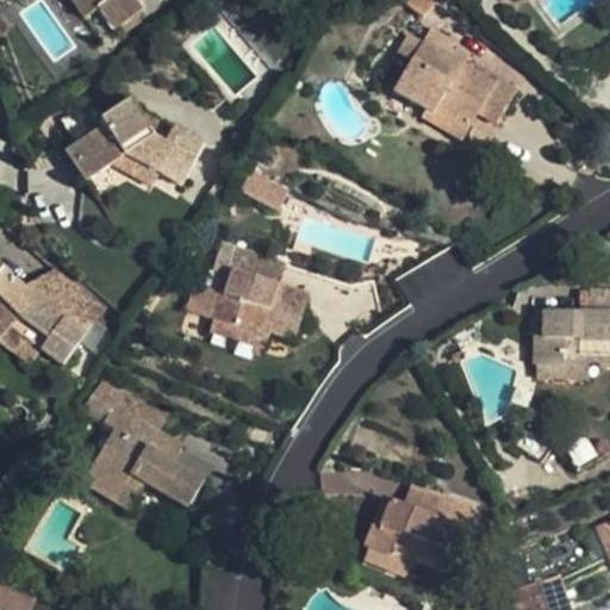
[(73,0),(86,17),(98,8),(104,4),(100,0),(73,0)]
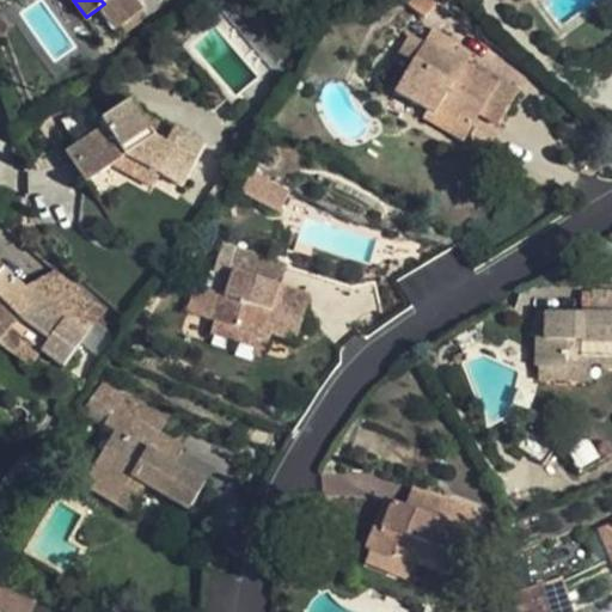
[(101,0),(104,4),(98,8),(115,30),(144,8),(138,0),(101,0)]
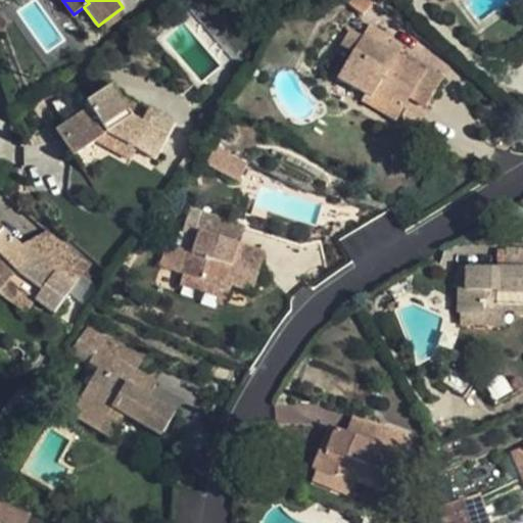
[(375,0),(343,0),(364,15),(375,0)]
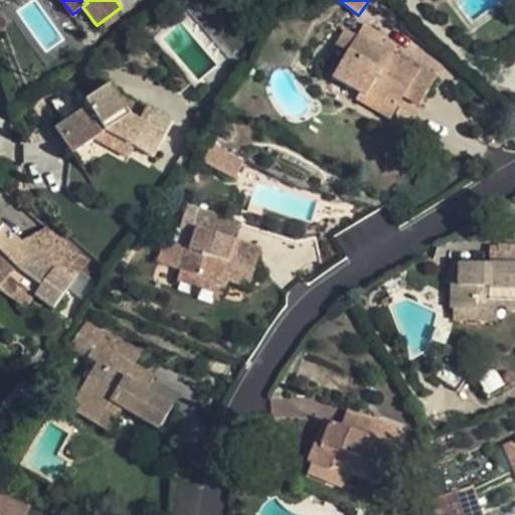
[(364,23),(357,35),(348,50),(332,76),(360,94),(365,97),(371,89),(397,104),(403,96),(418,105),(436,76),(418,66),(416,69),(378,46),(383,35),(364,23)]
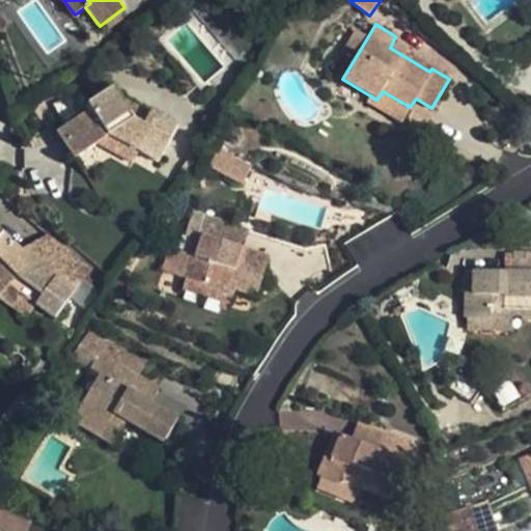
[(359,52),(368,36),(357,29),(347,45),(359,52)]
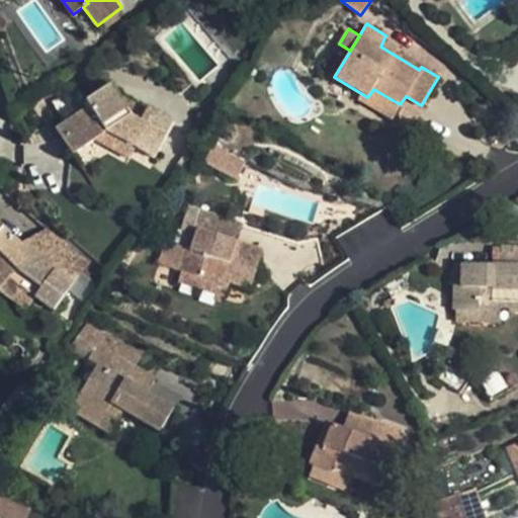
[(131,115),(115,92),(111,85),(86,102),(88,106),(57,127),(75,155),(96,141),(107,133),(135,147),(155,157),(173,122),(147,107),(141,120),(131,115)]
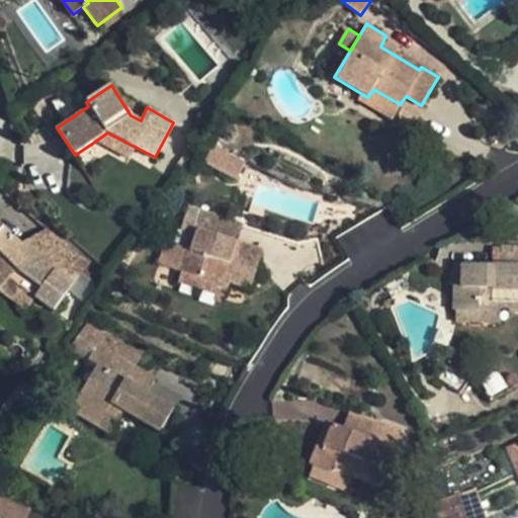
[(392,119),(400,104),(373,89),(367,97),(362,94),(359,100),(392,119)]
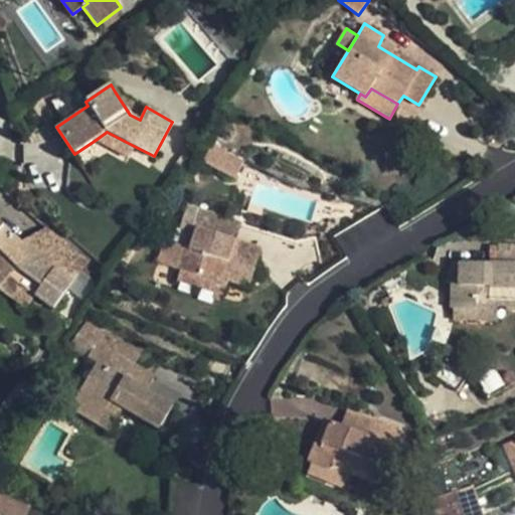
[(146,107),(115,92),(130,115),(140,120),(146,107)]
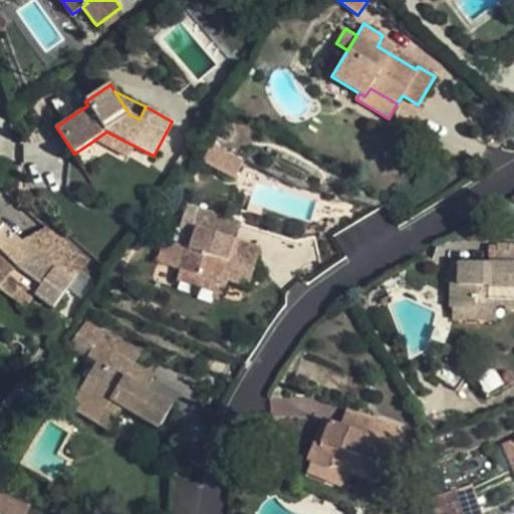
[(402,98),(396,111),(413,118),(419,105),(402,98)]
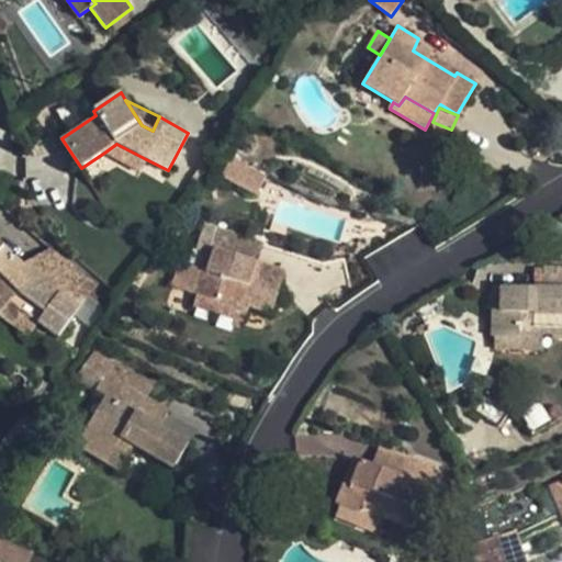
[(116,144),(104,153),(139,171),(146,159),(116,144)]
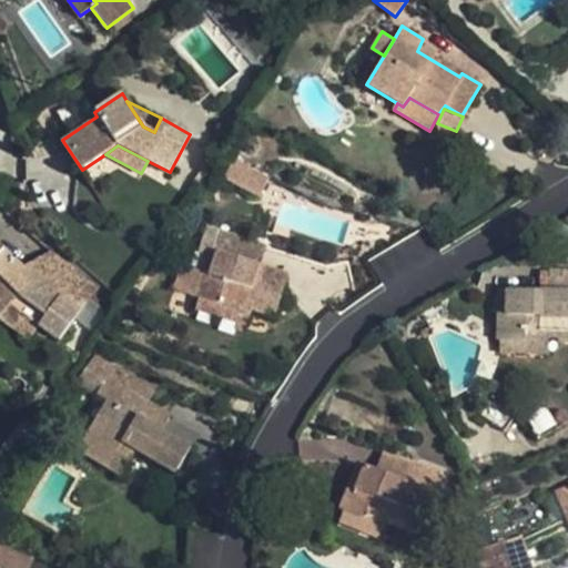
[(269,179),(252,170),(244,185),(260,195),(269,179)]
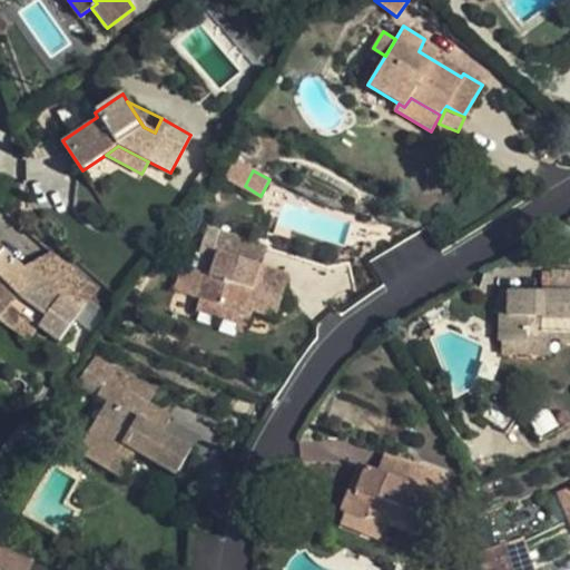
[(244,261),(249,241),(207,227),(199,251),(208,254),(195,297),(199,300),(219,306),(223,301),(253,311),(275,317),(288,275),(261,266),(244,261)]
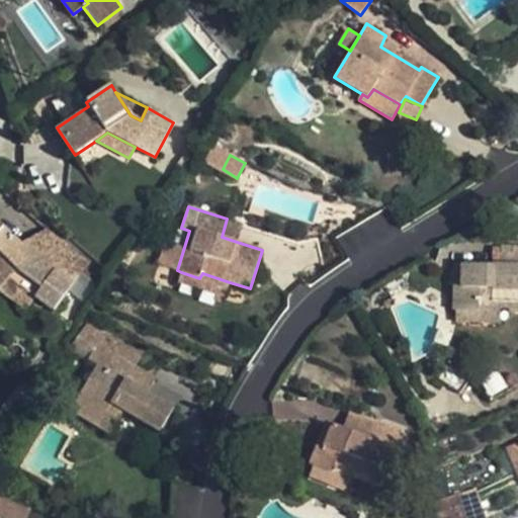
[(243,223),(227,219),(222,237),(237,242),(243,223)]
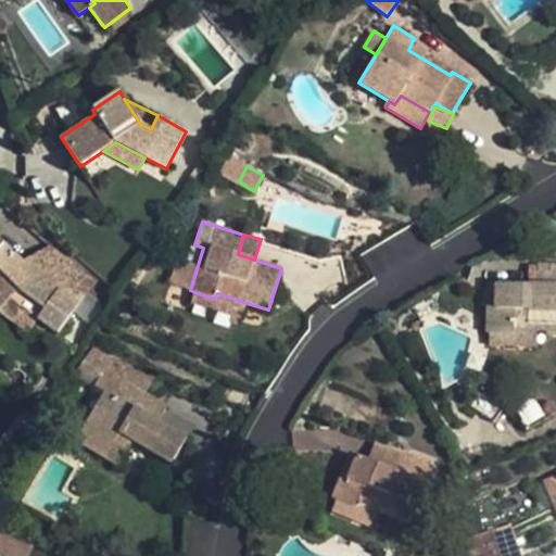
[(37,278),(20,260),(0,239),(0,304),(0,305),(2,306),(11,300),(38,318),(58,332),(76,305),(37,278)]
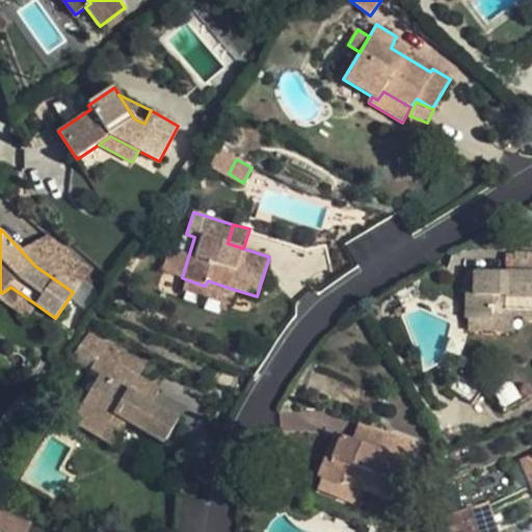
[(89,269),(46,232),(41,237),(19,248),(35,266),(73,292),(89,269)]
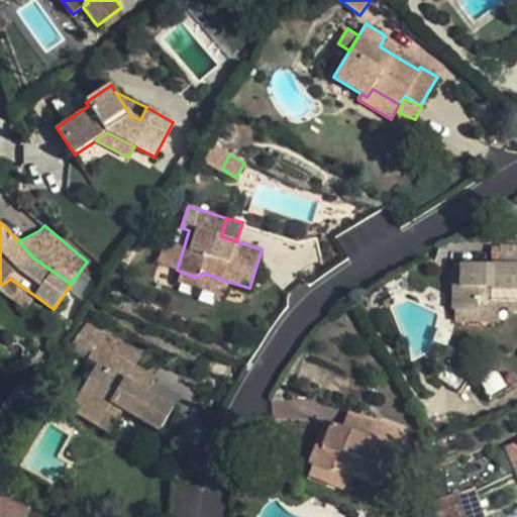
[(452,310),(454,310),(477,310),(477,307),(497,307),(516,306),(516,247),(500,247),(500,266),(453,265),(452,310)]
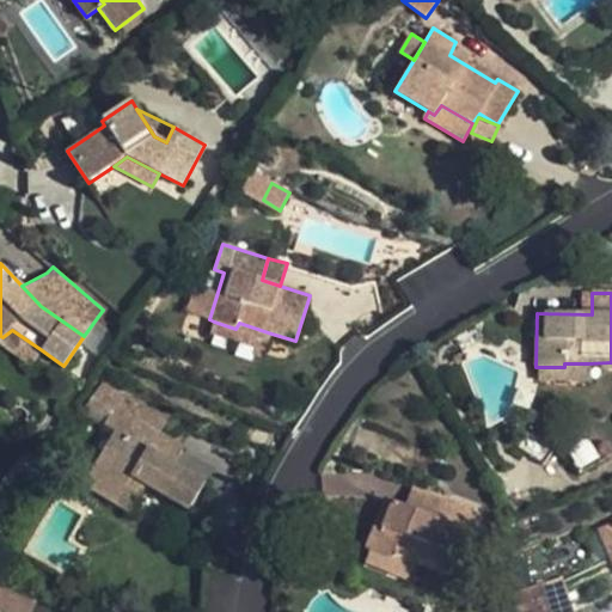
[(236,329),(214,322),(210,334),(265,352),(271,334),(239,323),(236,329)]
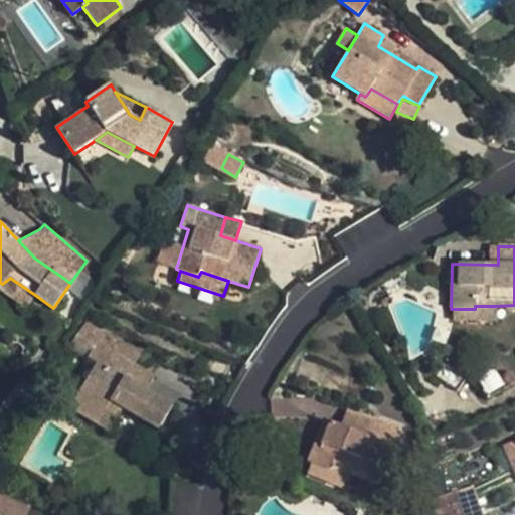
[(2,284),(0,283),(0,288),(26,308),(35,295),(10,278),(2,284)]
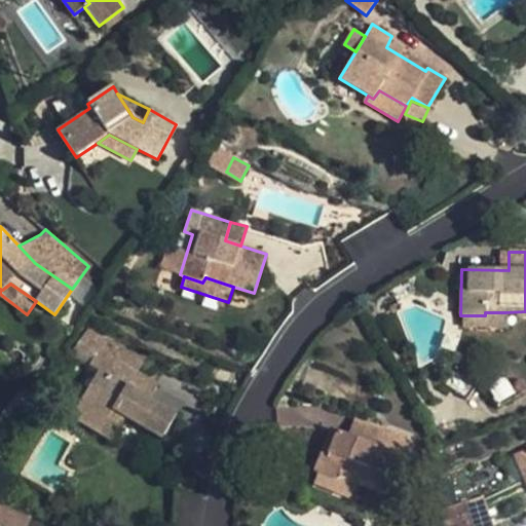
[(485,315),(462,315),(462,326),(505,327),(505,312),(485,312),(485,315)]
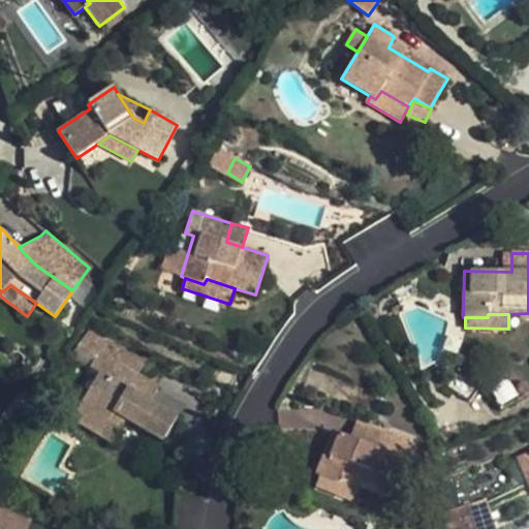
[(79,341),(98,353),(100,350),(138,372),(146,361),(88,327),(79,341)]
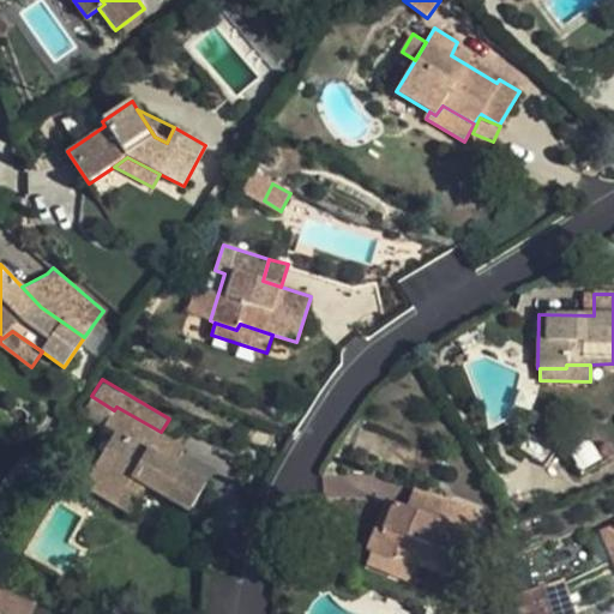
[(84,483),(118,505),(133,479),(146,487),(188,511),(206,482),(175,464),(163,457),(174,440),(161,432),(116,407),(114,410),(104,425),(115,432),(84,483)]
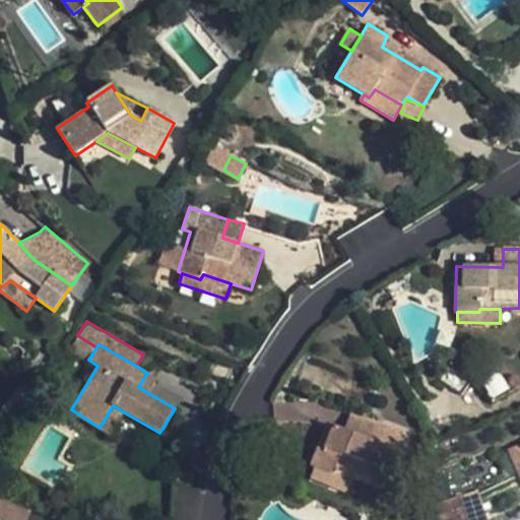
[(138,387),(148,393),(156,378),(147,373),(138,387)]
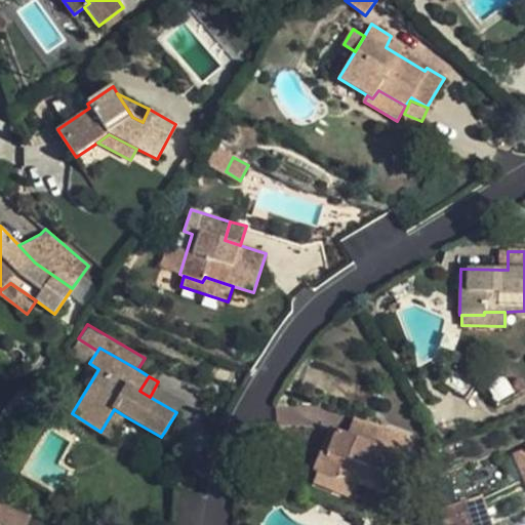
[(496,405),(515,396),(506,376),(484,388),(496,405)]
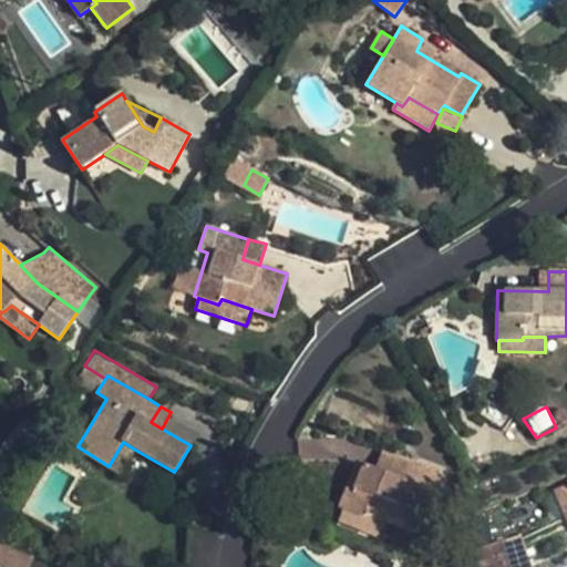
[(3,442),(23,456),(42,428),(40,426),(23,414),(3,442)]
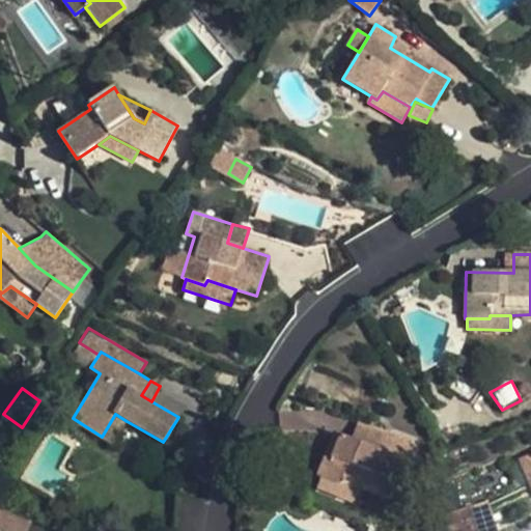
[(115,414),(102,437),(113,444),(127,421),(115,414)]
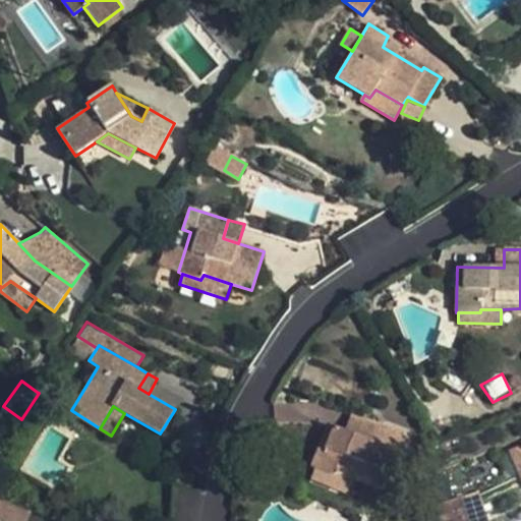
[(352,413),(345,431),(369,441),(377,423),(352,413)]
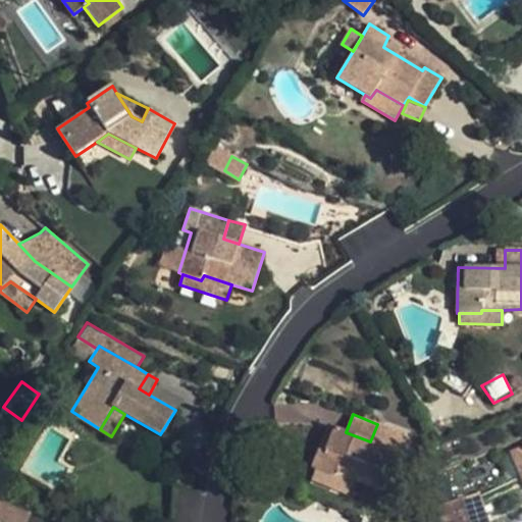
[(370,441),(346,432),(328,425),(311,468),(315,469),(333,477),(335,472),(355,480),(383,491),(398,457),(403,460),(409,445),(403,442),(405,434),(377,424),(370,441)]
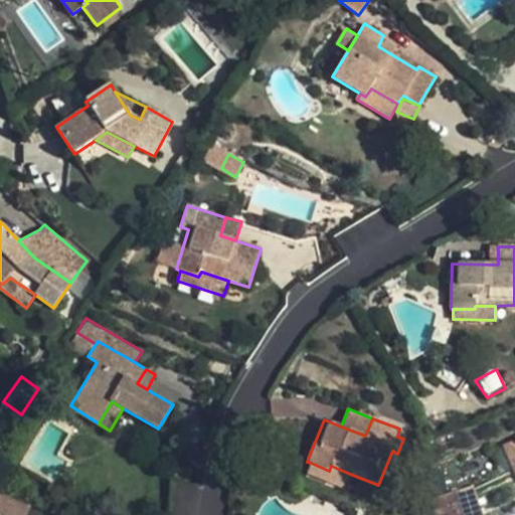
[(514,442),(497,450),(509,478),(514,475),(514,442)]
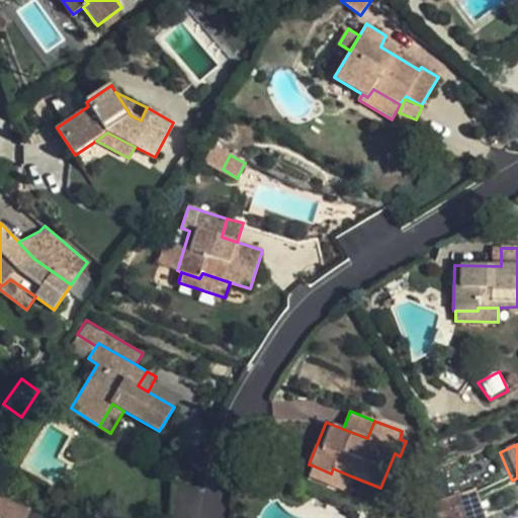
[(331,473),(313,465),(309,477),(346,492),(352,477),(333,468),(331,473)]
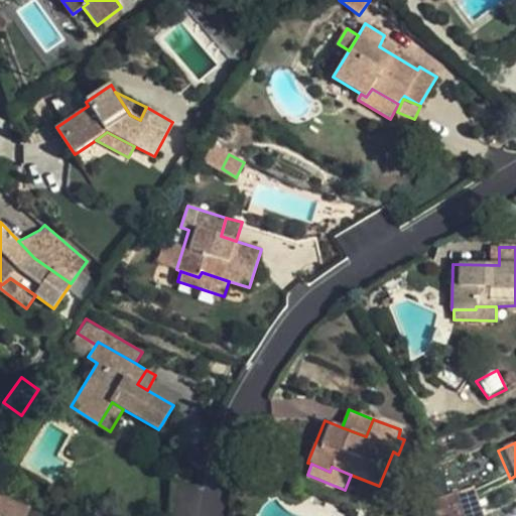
[(23,515),(29,502),(0,490),(0,515),(23,515)]
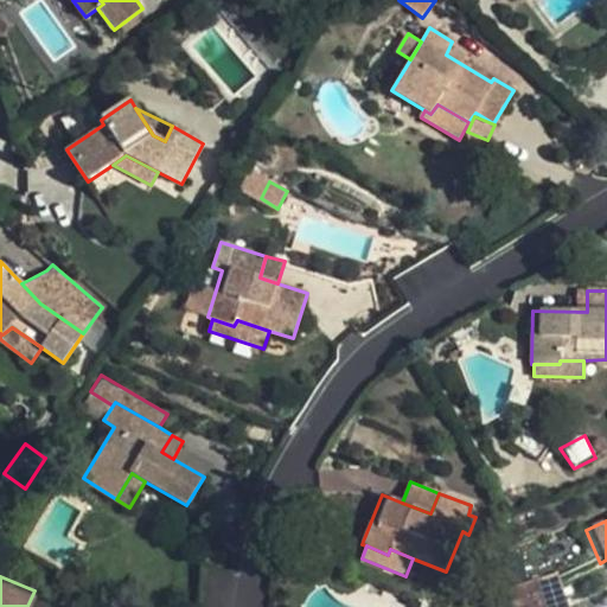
[(566,606),(570,606),(558,576),(524,589),(530,606),(566,606)]
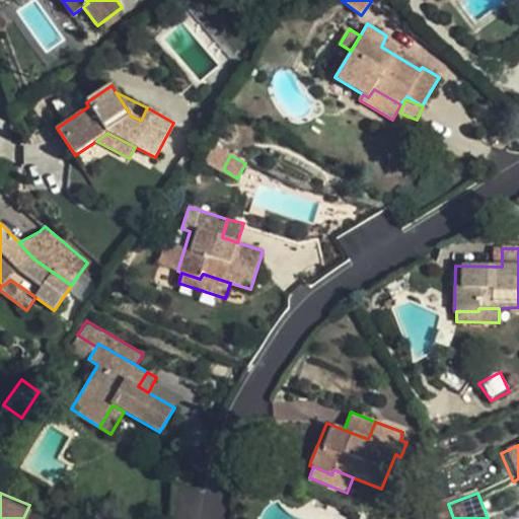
[(453,518),(448,504),(433,510),(435,518),(453,518)]
